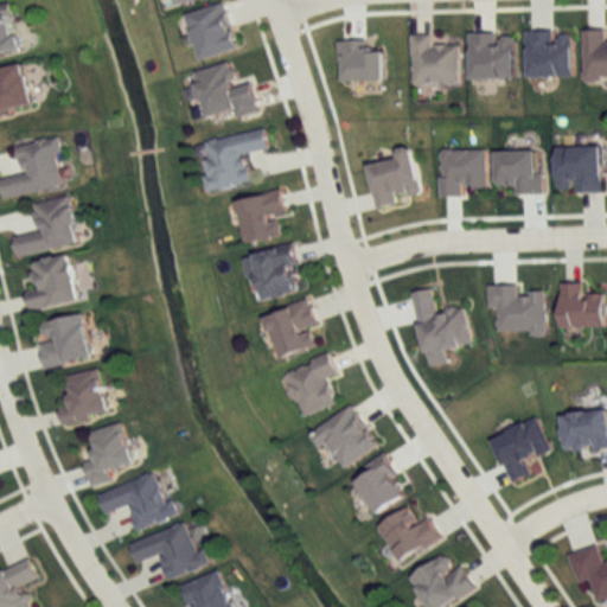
[(199,59),(240,49),(225,2),(186,13),(199,59)]
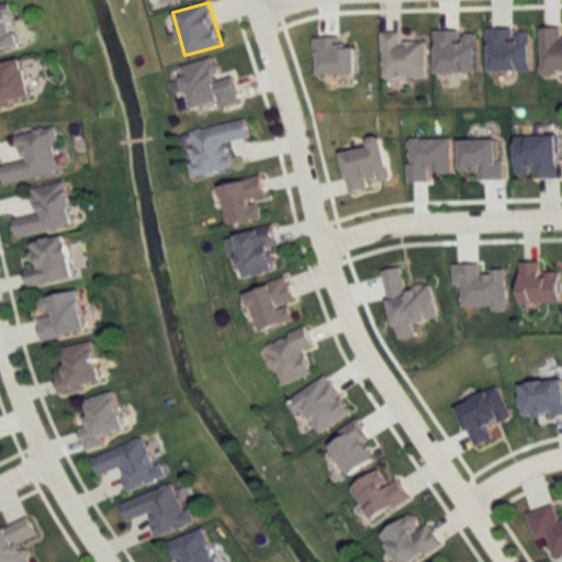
[(0,49),(19,45),(10,11),(1,13),(0,10),(0,49)]
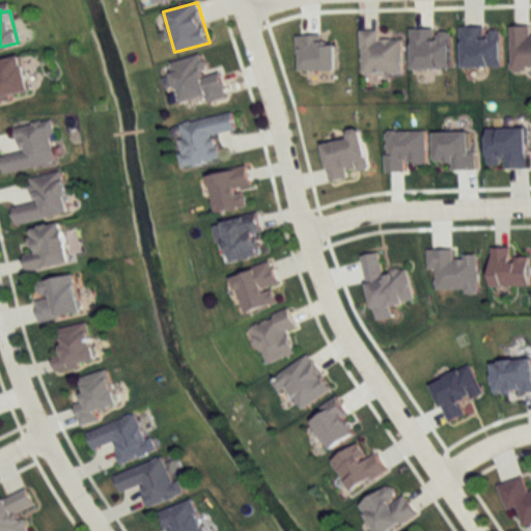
[(530,27),(511,27),(511,71),(530,71),(530,27)]
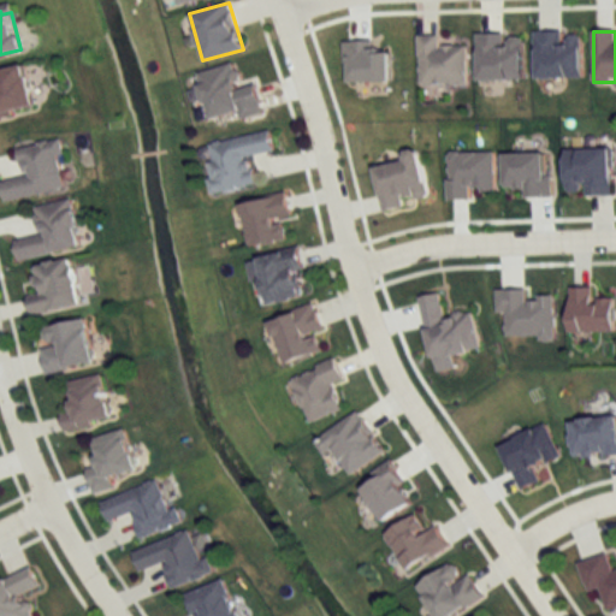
[(467,46),(439,46),(439,34),(418,35),(419,87),(467,86),(467,46)]
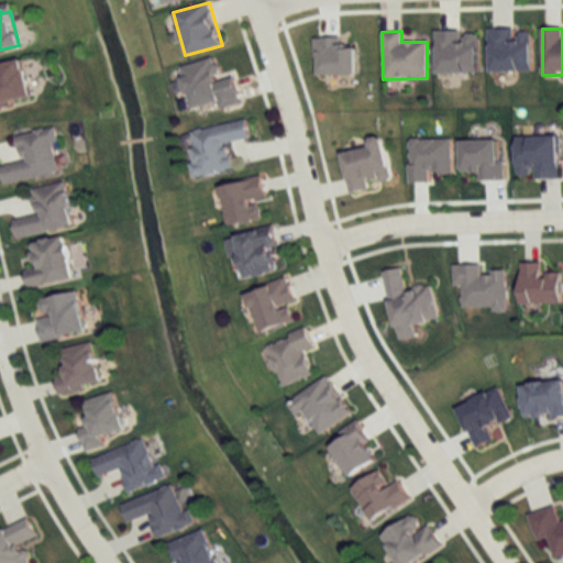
[(234,76),(221,79),(216,57),(183,66),(194,109),(220,102),(222,108),(241,103),(234,76)]
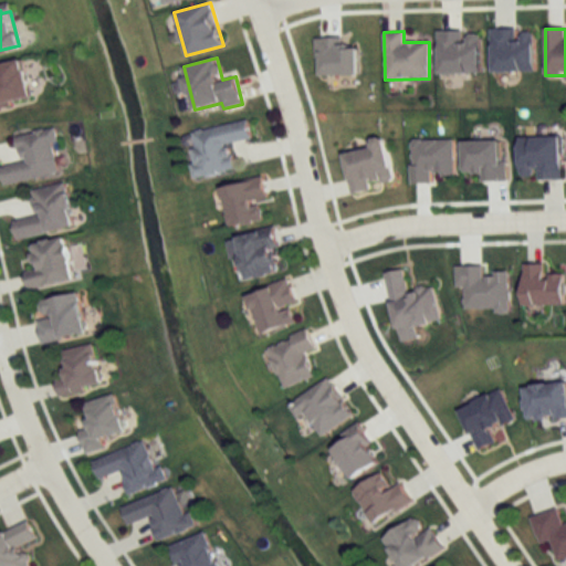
[(22,60),(0,64),(0,107),(32,101),(22,60)]
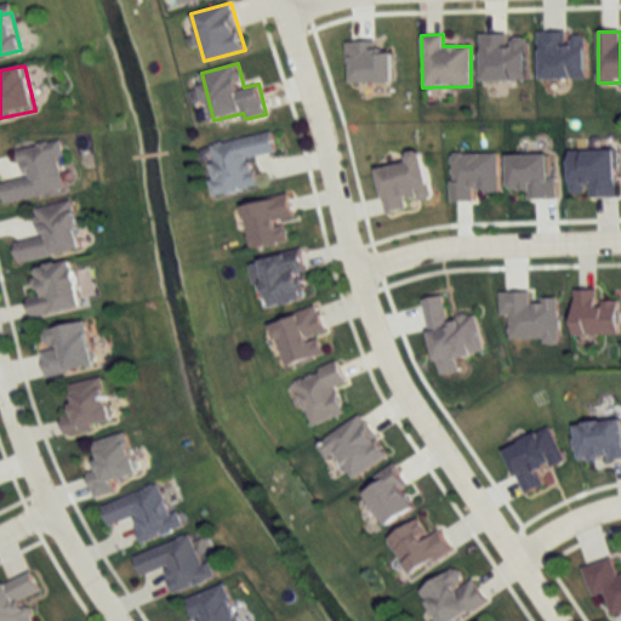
[(252,158),(275,153),(272,132),(208,146),(217,194),(258,187),(252,158)]
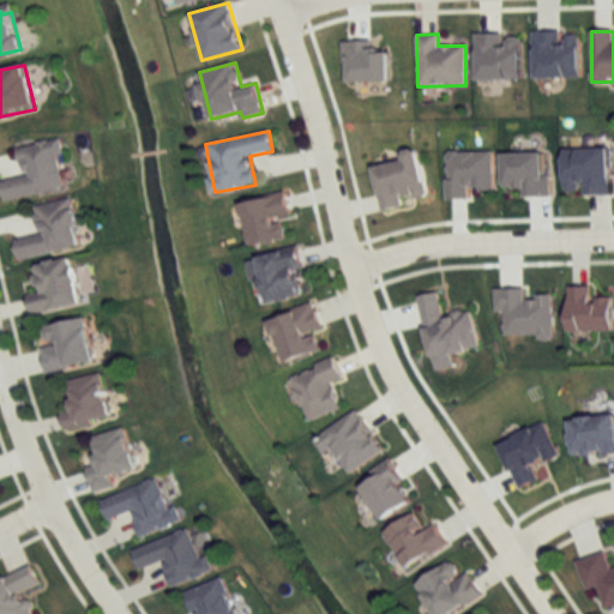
[(18,148),(24,176),(0,180),(0,181),(4,200),(64,190),(58,156),(64,155),(60,139),(18,148)]
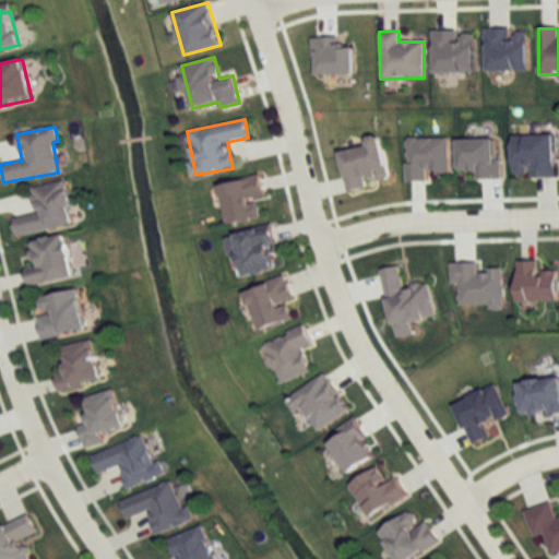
[(556,177),(556,134),(514,134),(514,173),(523,173),(523,167),(532,167),(532,177),(556,177)]
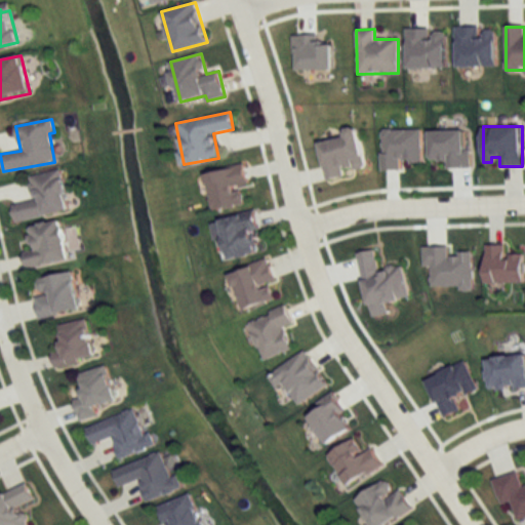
[(382,169),(401,169),(401,162),(421,162),(421,129),(382,129),(382,169)]
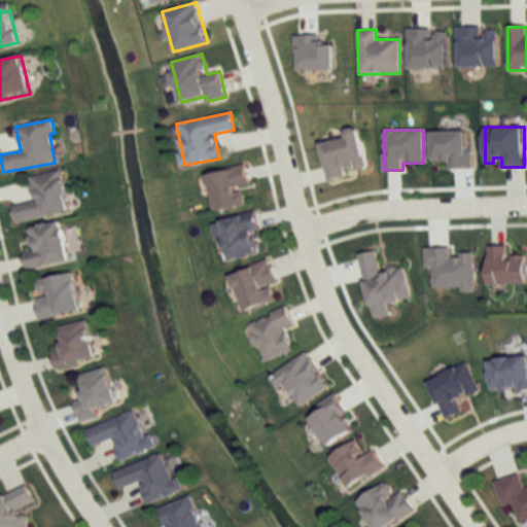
[(359,132),(320,140),(328,178),(367,170),(359,132)]
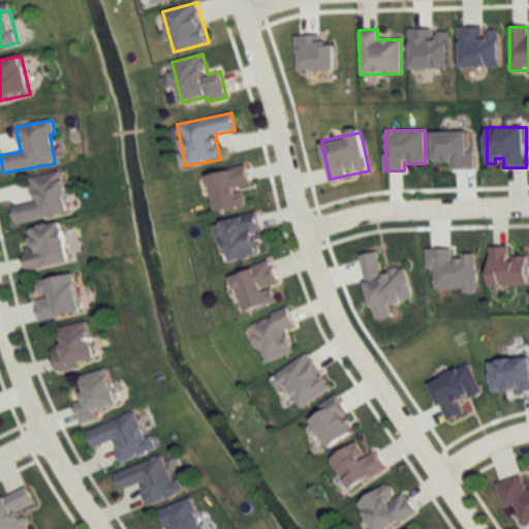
[(245,207),(241,187),(250,186),(247,166),(207,174),(214,212),(245,207)]
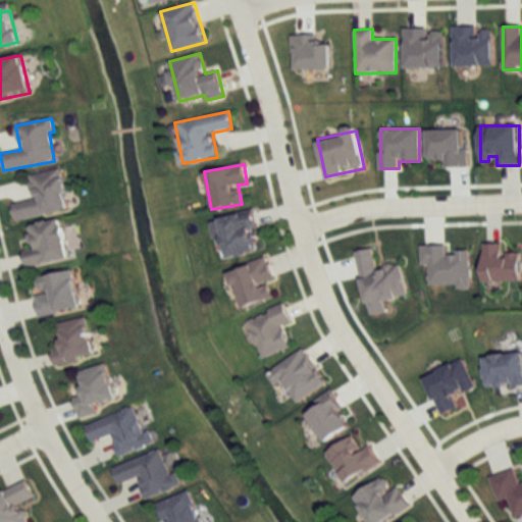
[(32,175),(36,198),(11,204),(15,220),(68,209),(60,169),(32,175)]
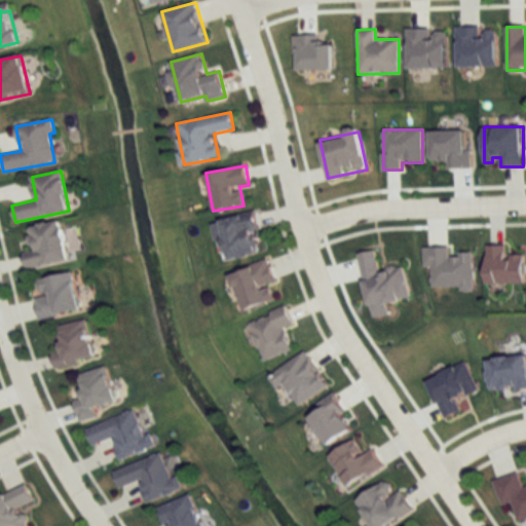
[(220,219),(227,259),(263,253),(256,213),(220,219)]
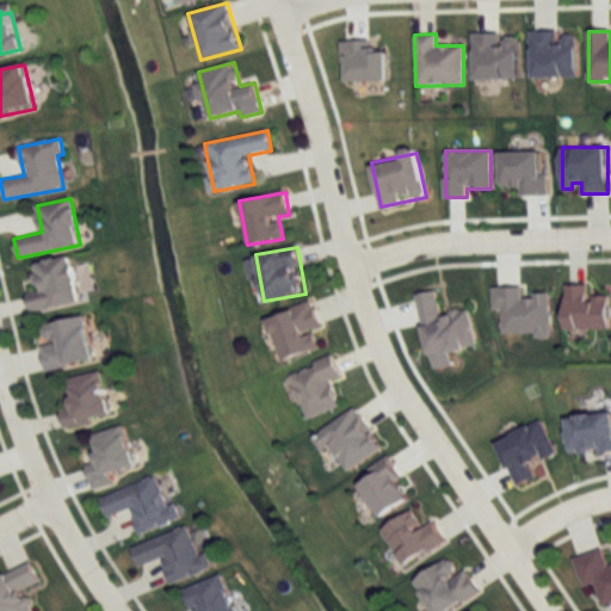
[(26,294),(32,314),(81,301),(69,254),(36,264),(42,289),(26,294)]
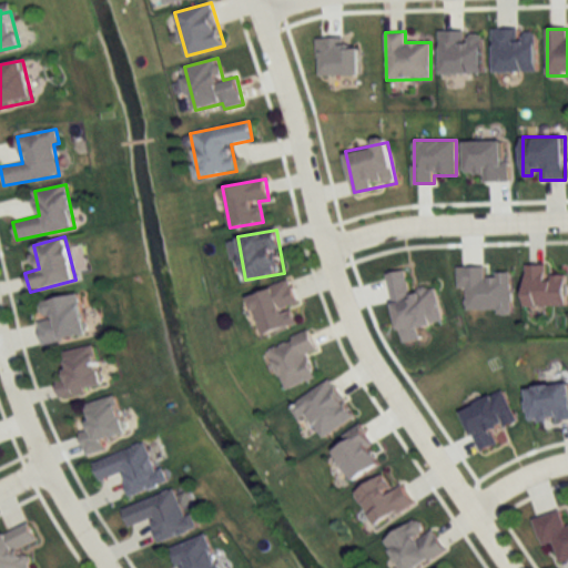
[(565,275),(546,275),(546,264),(526,265),(526,306),(566,306),(565,275)]
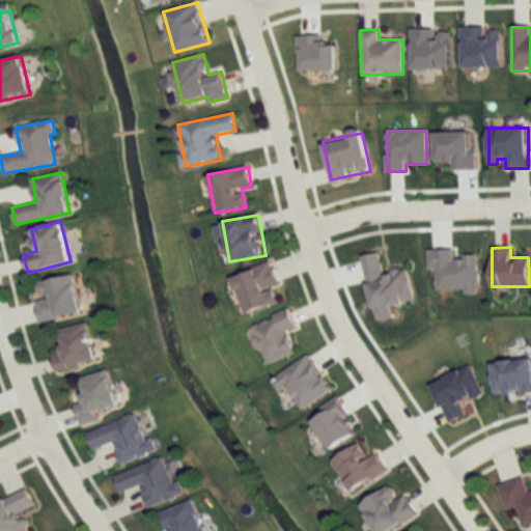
[(478,255),(454,255),(454,250),(427,250),(428,271),(437,271),(438,291),(479,290),(478,255)]
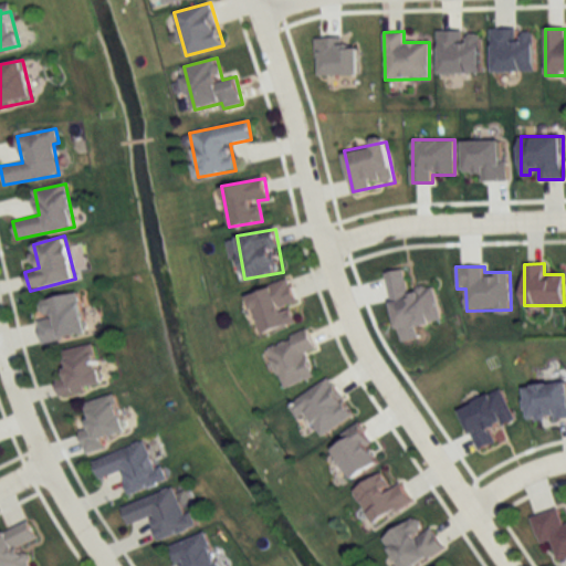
[(386,273),(397,331),(441,322),(435,286),(409,292),(405,269),(386,273)]
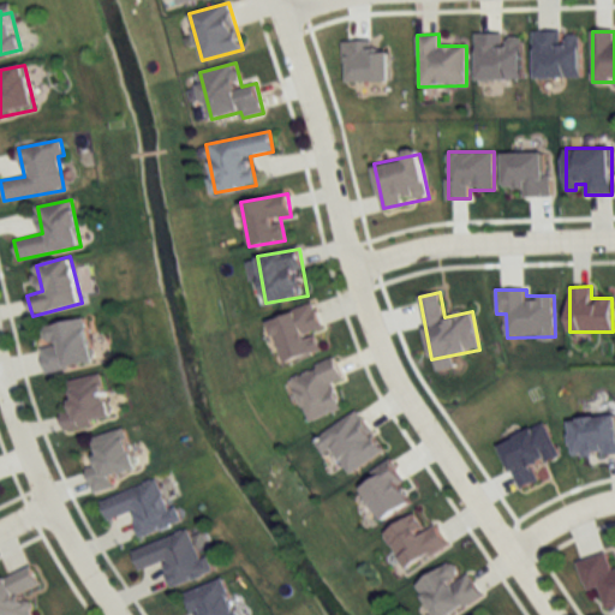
[(282,363),(322,351),(315,330),(322,328),(315,304),(269,318),(282,363)]
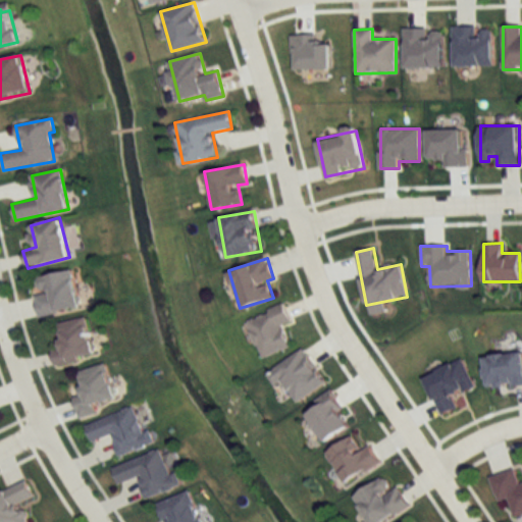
[(71,270),(33,277),(40,315),(79,308),(71,270)]
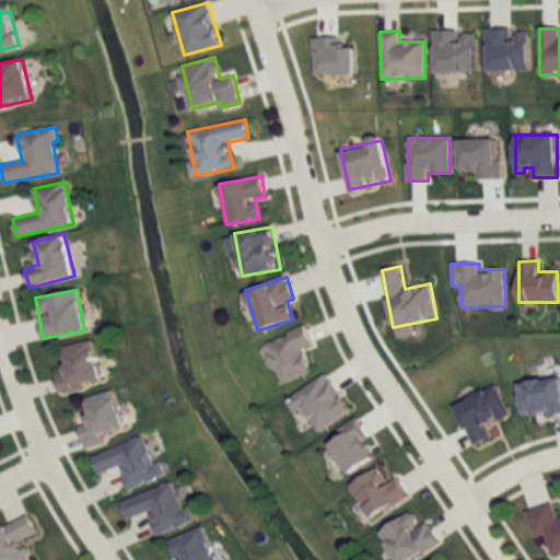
[(281,384),(312,372),(303,349),(313,345),(305,326),(265,342),(281,384)]
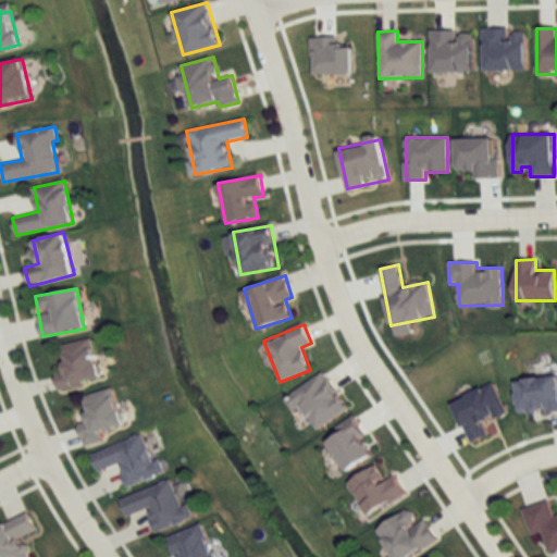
[(100,380),(90,338),(60,346),(65,369),(54,372),(59,391),(100,380)]
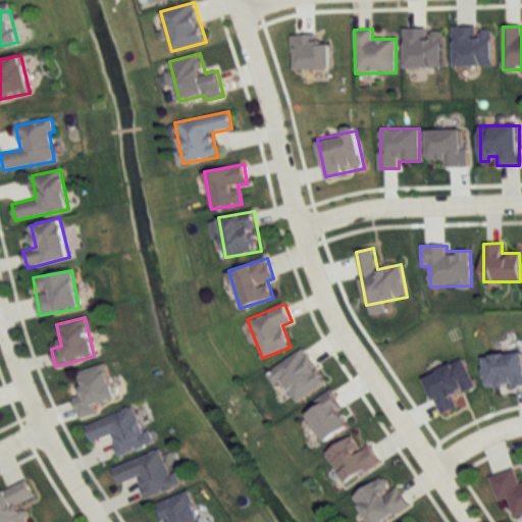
[(268,371),(276,384),(283,380),(296,401),(325,383),(305,350),(268,371)]
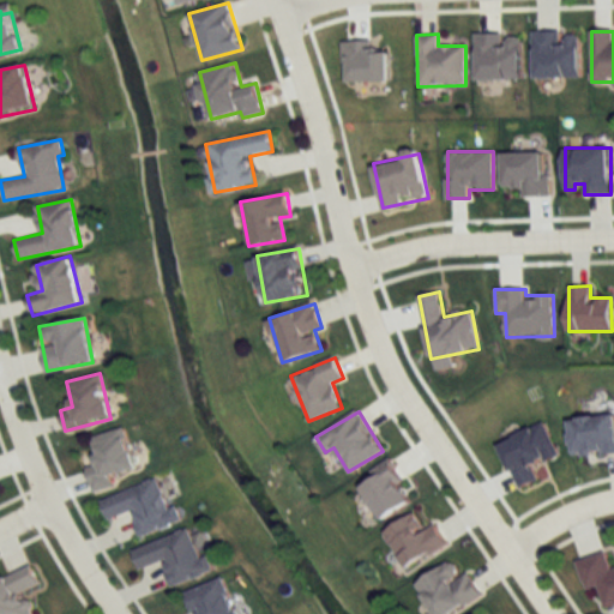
[(613,414),(571,419),(576,457),(613,452),(613,414)]
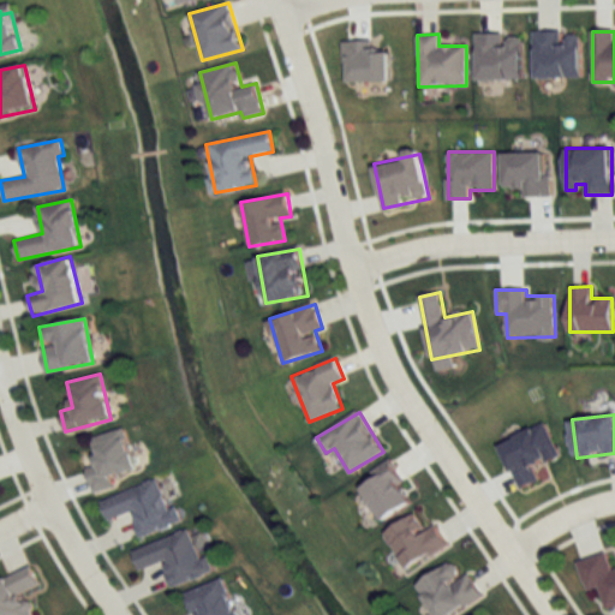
[(559,457),(547,424),(500,443),(519,490),(541,482),(535,466),(559,457)]
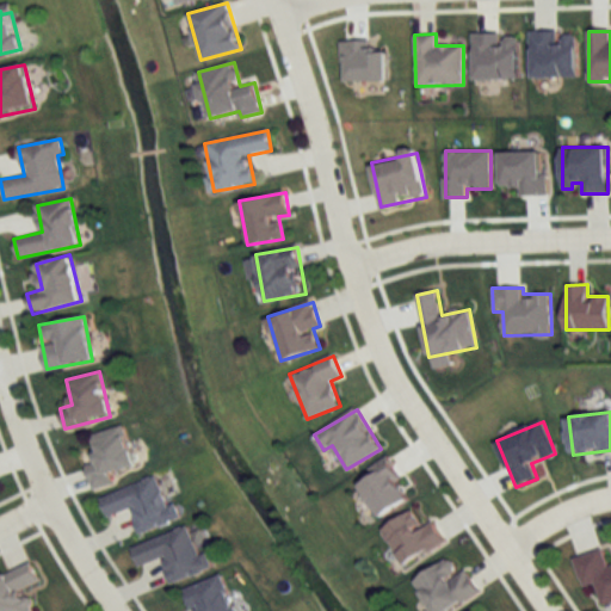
[(135,466),(123,425),(91,434),(99,462),(86,467),(93,489),(113,483),(110,473),(135,466)]
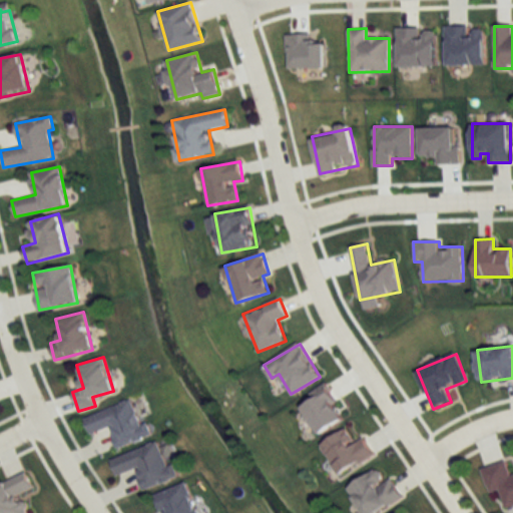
[(300,403),(319,435),(345,418),(326,387),(300,403)]
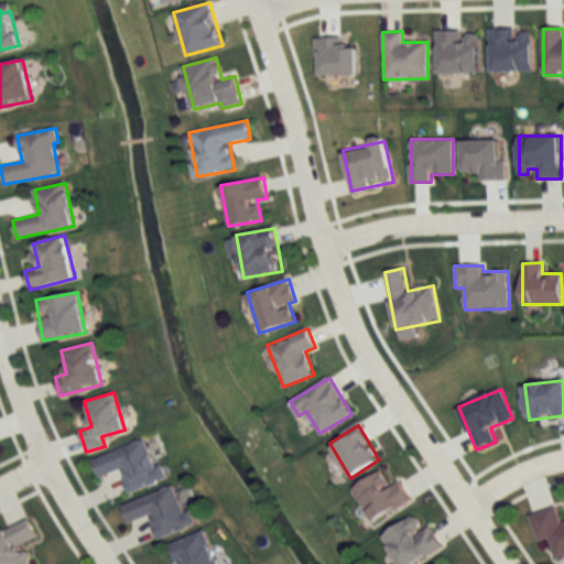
[(129,492),(163,481),(149,440),(93,458),(98,478),(120,470),(129,492)]
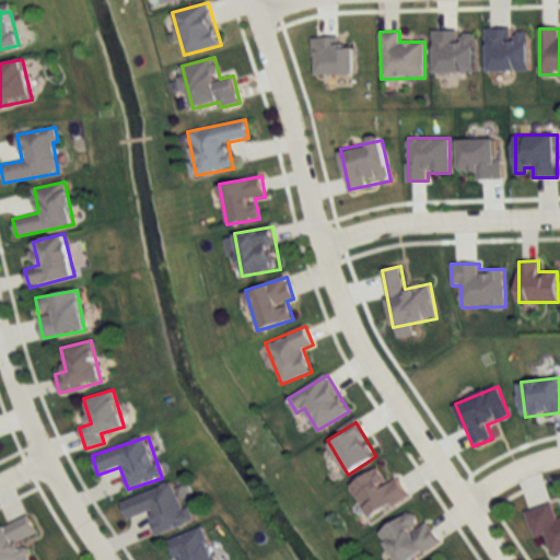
[(352,482),(368,517),(408,500),(398,479),(386,485),(380,470),(352,482)]
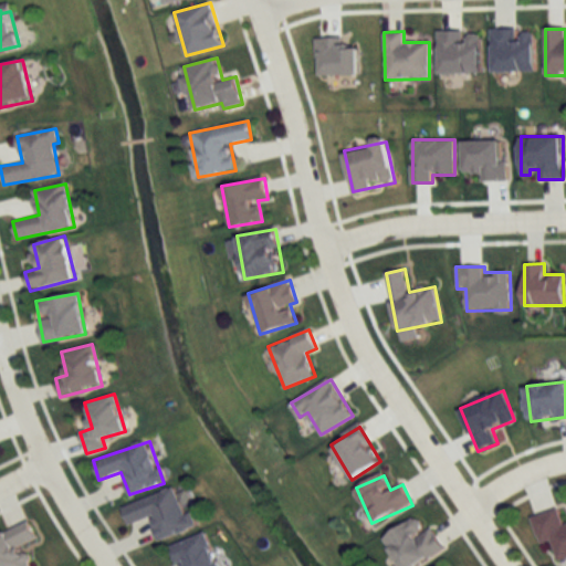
[(197,526),(191,511),(184,514),(175,488),(122,507),(129,526),(150,517),(159,541),(197,526)]
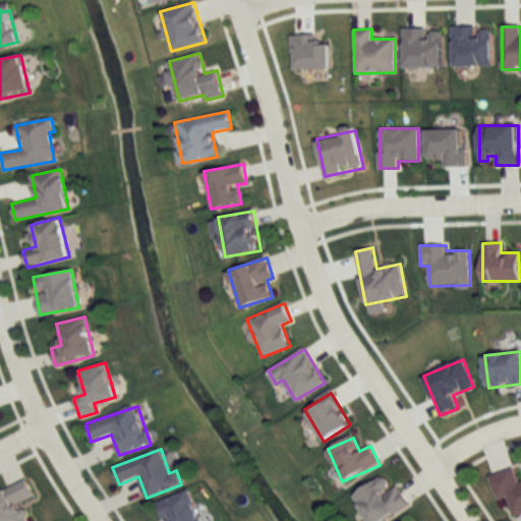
[(520,513),(520,480),(518,482),(514,468),(489,475),(497,501),(509,497),(515,516),(520,513)]
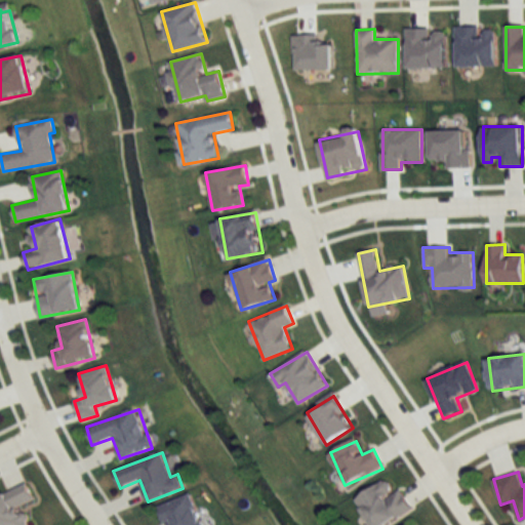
[(387,524),(412,510),(400,489),(395,492),(387,479),(356,498),(371,524),(387,524)]
